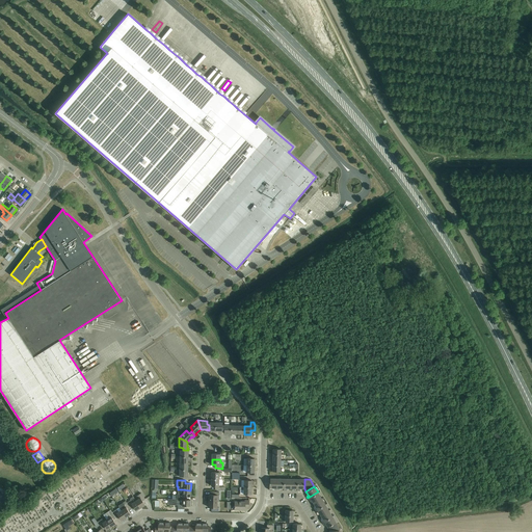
[(190,490),(182,489),(182,494),(179,494),(179,495),(176,495),(175,500),(179,500),(182,500),(185,499),(185,497),(190,497),(190,490)]
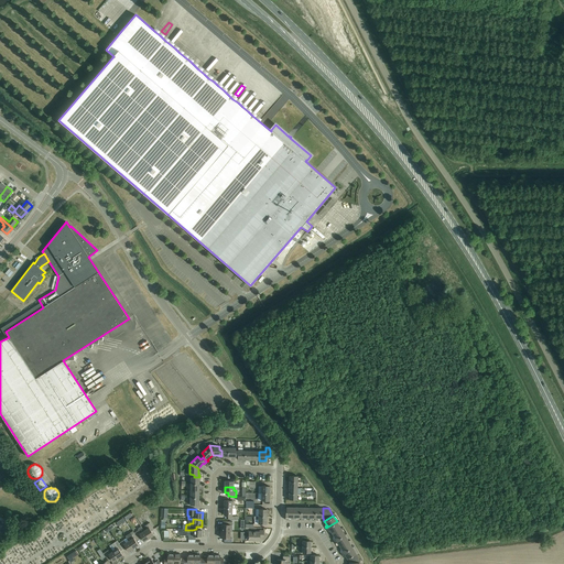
[(221,531),(230,531),(232,532),(232,521),(223,521),(223,524),(221,524),(221,531)]
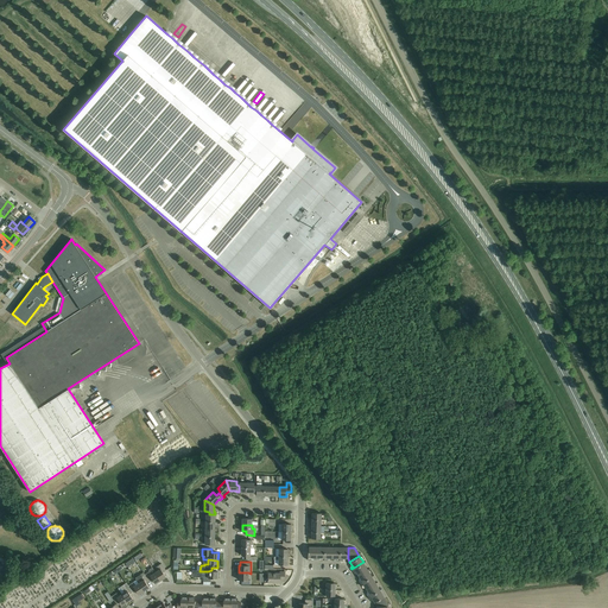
[(363,562),(352,569),(354,572),(356,571),(358,575),(367,569),(363,562)]
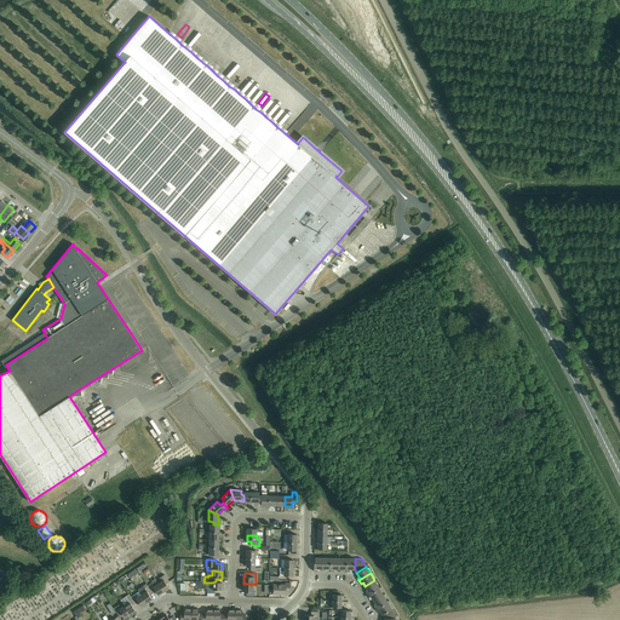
[(161,581),(159,583),(165,592),(170,589),(166,584),(170,581),(165,574),(160,578),(161,581)]
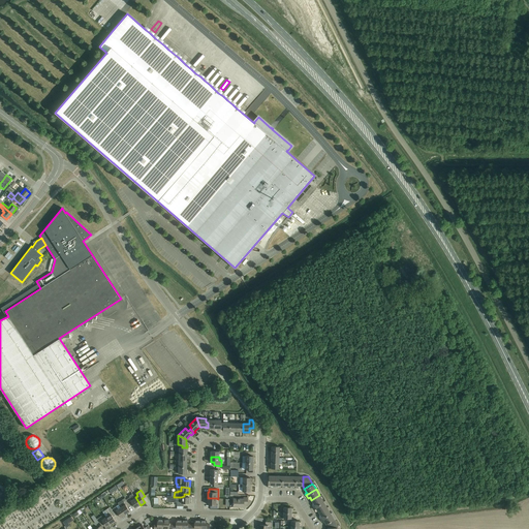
[(130,497),(126,500),(130,506),(132,504),(135,508),(141,505),(135,497),(132,494),(130,496),(130,497)]
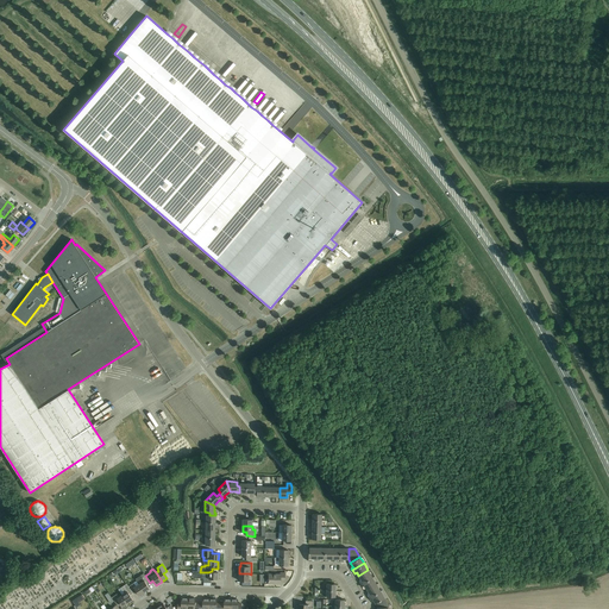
[(368,570),(358,576),(360,579),(359,581),(360,583),(372,577),(368,570)]
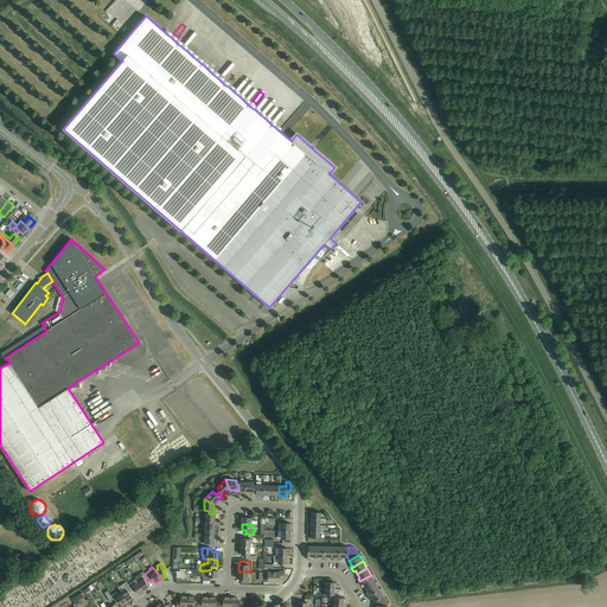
[(204,570),(199,570),(197,569),(197,574),(202,574),(203,574),(203,581),(211,581),(211,577),(217,577),(217,570),(211,569),(208,570),(204,570)]
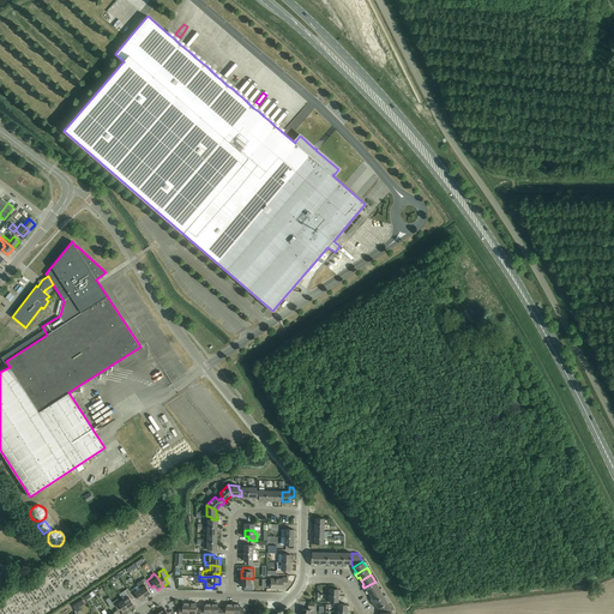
[(283,579),(271,578),(271,584),(271,588),(283,589),(283,585),(287,585),(287,577),(283,577),(283,579)]
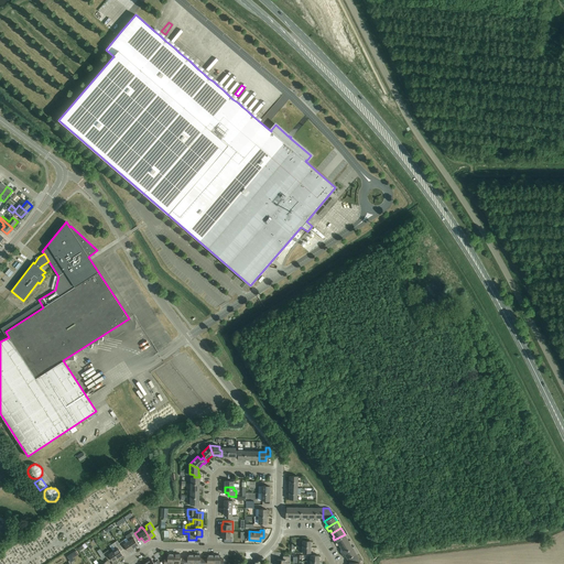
[(133,531),(126,537),(127,538),(129,541),(133,549),(139,545),(136,541),(139,540),(134,533),(133,531)]
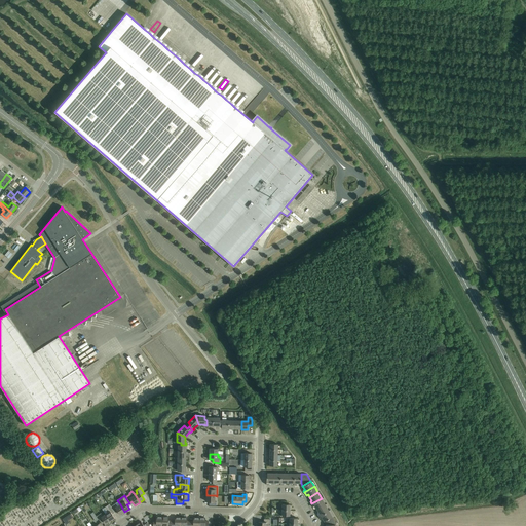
[(215,495),(207,495),(207,501),(210,501),(210,504),(209,506),(216,506),(216,504),(217,501),(215,501),(215,495)]
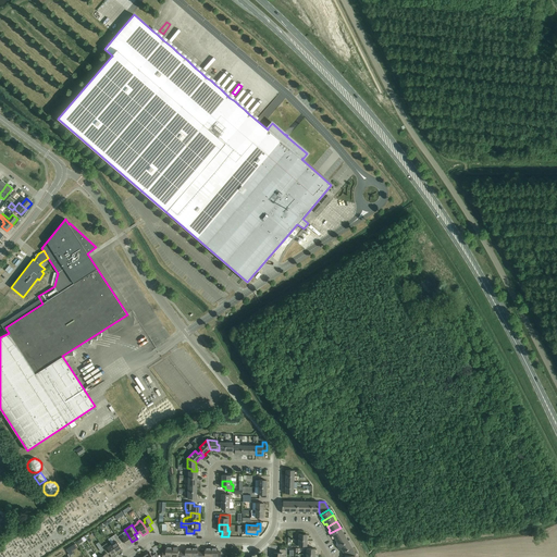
[(341,528),(330,533),(331,536),(333,535),(335,539),(344,533),(341,528)]
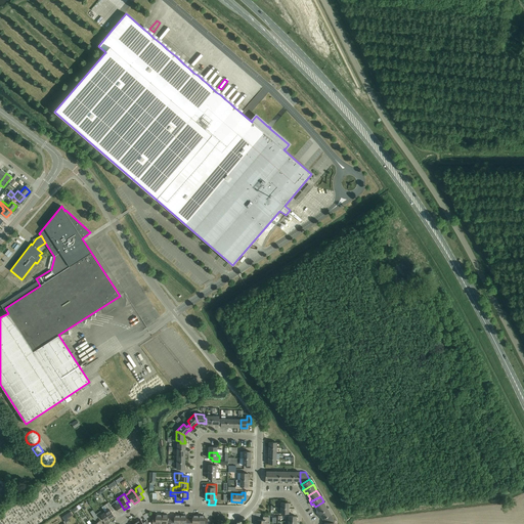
[(108,503),(115,511),(117,509),(120,513),(124,510),(120,503),(118,499),(116,500),(115,501),(111,505),(108,503)]
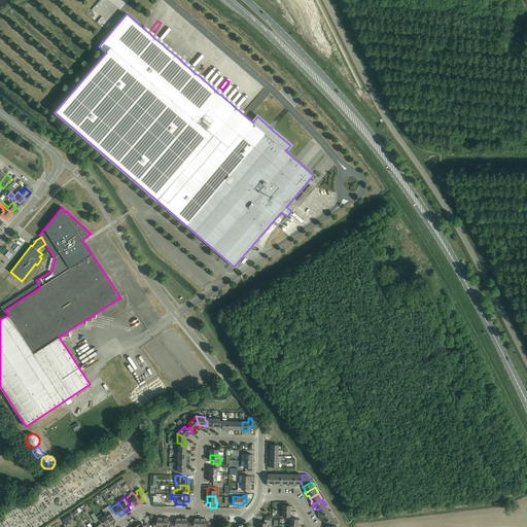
[(328,511),(325,504),(317,510),(319,513),(317,514),(319,517),(328,511)]
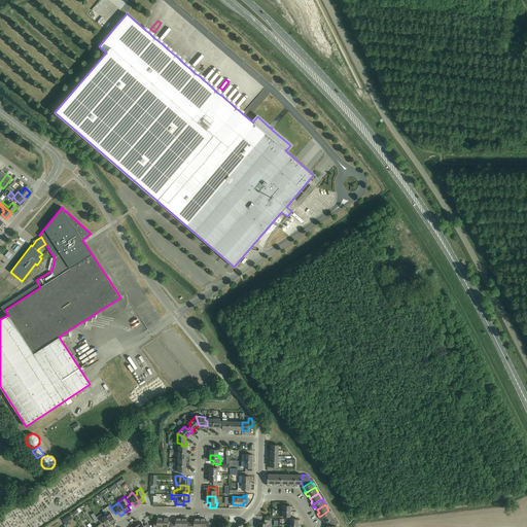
[(105,508),(102,510),(105,515),(110,522),(114,519),(112,516),(115,514),(109,505),(106,507),(105,508)]
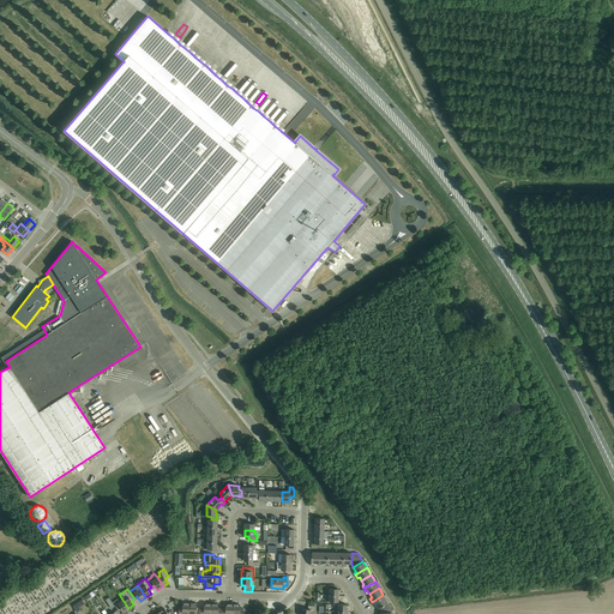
[(383,595),(372,602),(373,605),(375,603),(378,608),(387,602),(383,595)]
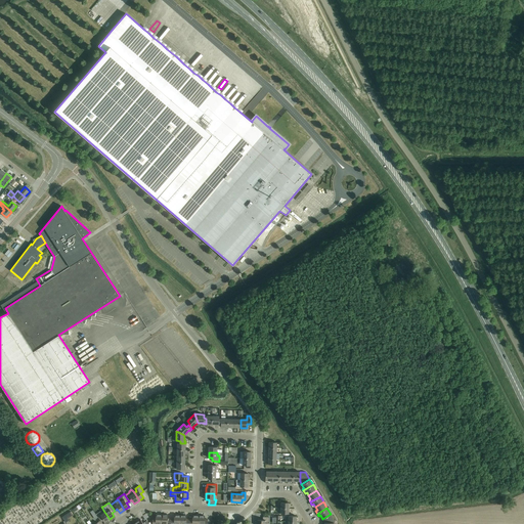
[(110,519),(104,512),(102,514),(100,511),(96,514),(100,520),(102,518),(104,522),(110,519)]
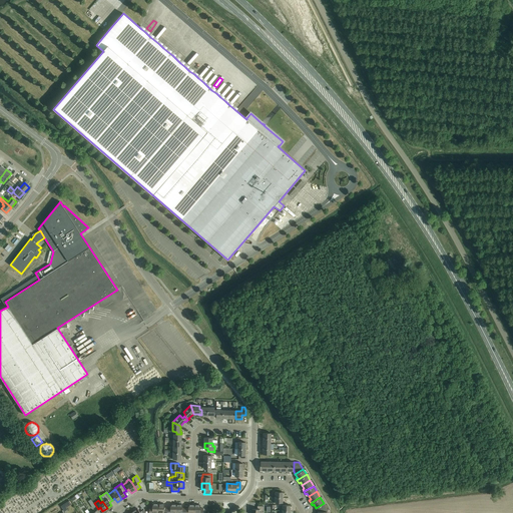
[(327,509),(324,503),(316,508),(318,511),(327,512),(327,509)]
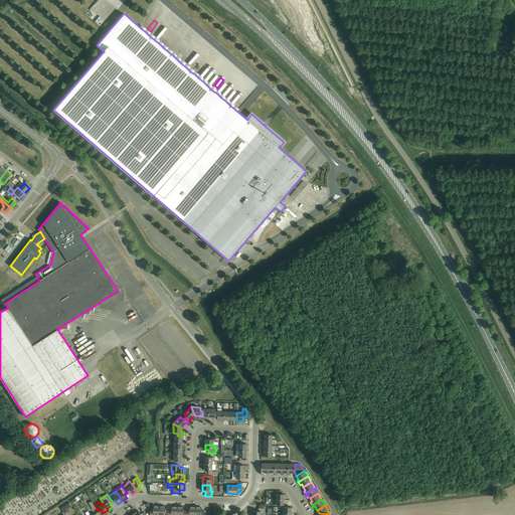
[(158,514),(159,514),(159,506),(153,506),(153,509),(150,509),(149,514),(153,514),(156,514),(155,514),(158,514)]
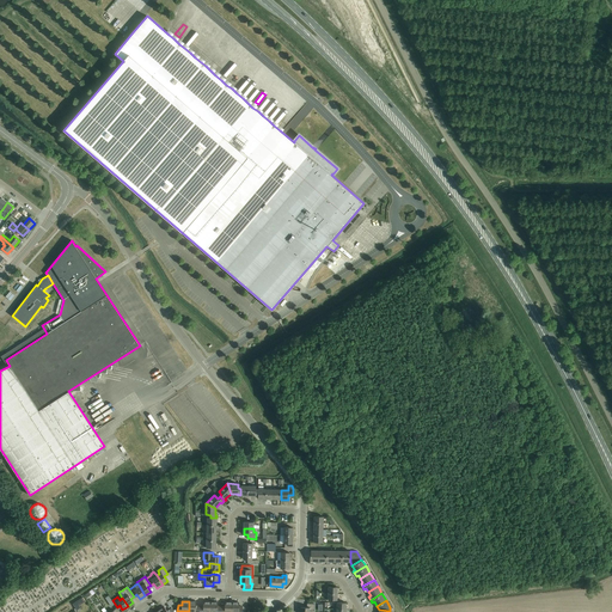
[(196,601),(189,601),(189,611),(188,611),(191,611),(193,611),(196,611),(195,611),(199,611),(200,611),(200,605),(196,605),(196,601)]
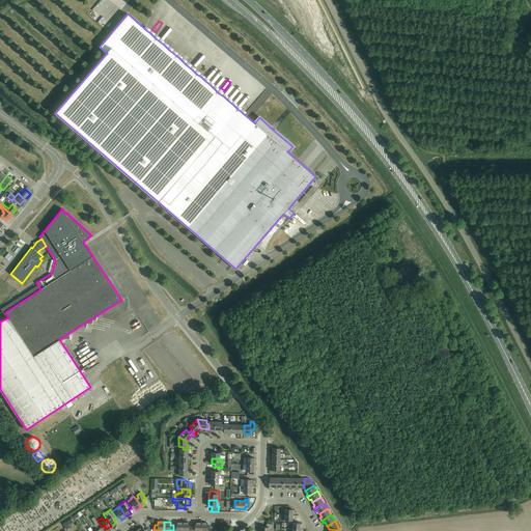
[(173,530),(172,530),(176,530),(182,530),(183,522),(176,522),(176,526),(173,525),(173,530)]
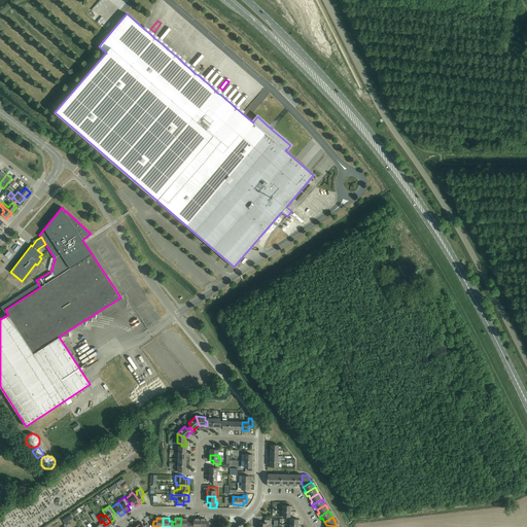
[(187,519),(181,518),(180,526),(189,526),(190,522),(187,522),(187,519)]
